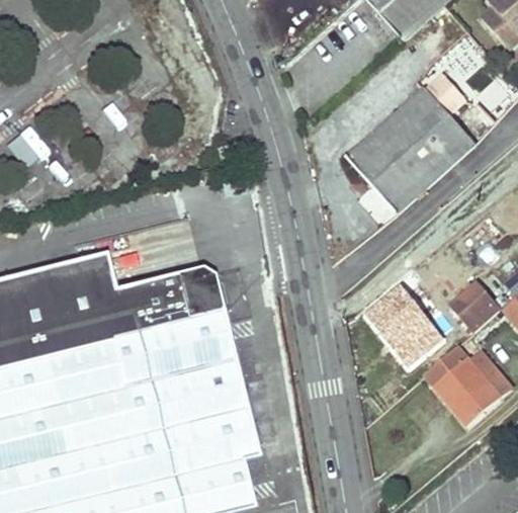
[(370,0),(405,38),(447,0),(370,0)]
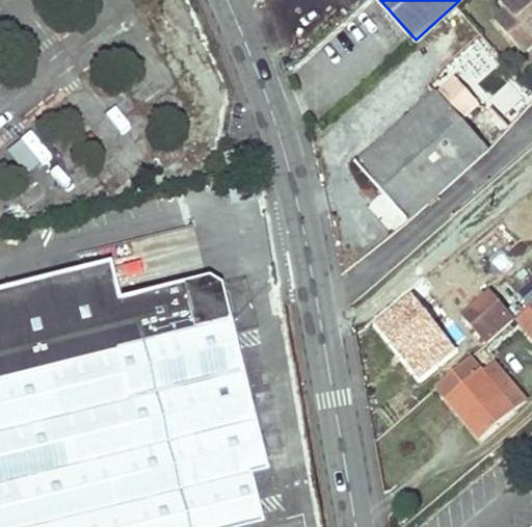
[(498,21),(527,54),(531,49),(531,32),(527,28),(531,23),(531,0),(502,0),(510,10),(498,21)]
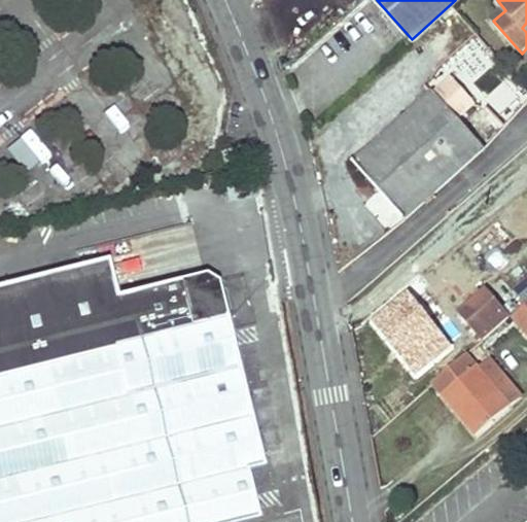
[(433,89),(356,159),(406,215),(484,145),(458,116),(477,100),(454,73),(435,91),(433,89)]
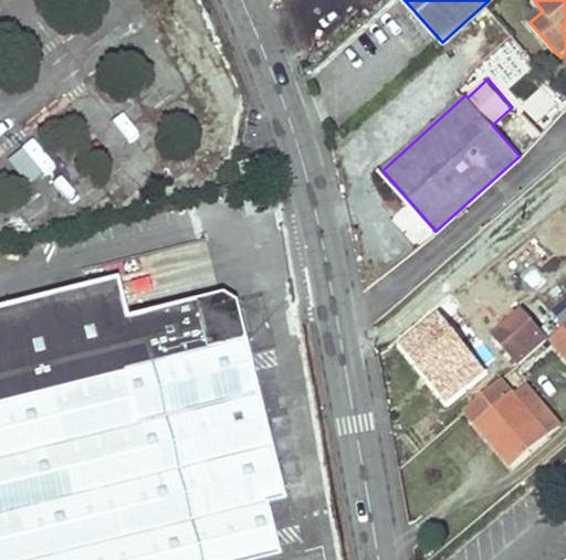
[(252,172),(247,155),(236,157),(241,176),(252,172)]
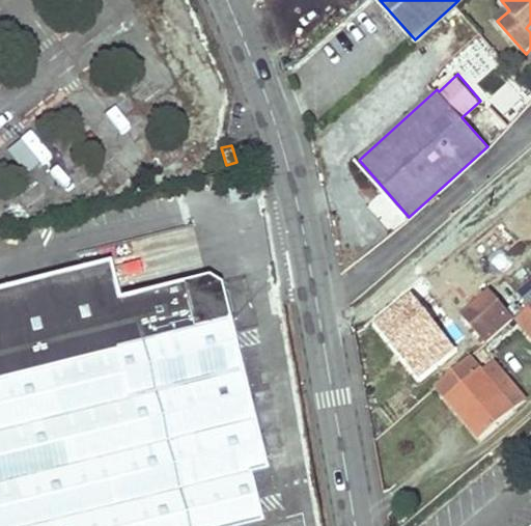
[(503,244),(492,258),(518,278),(529,263),(503,244)]
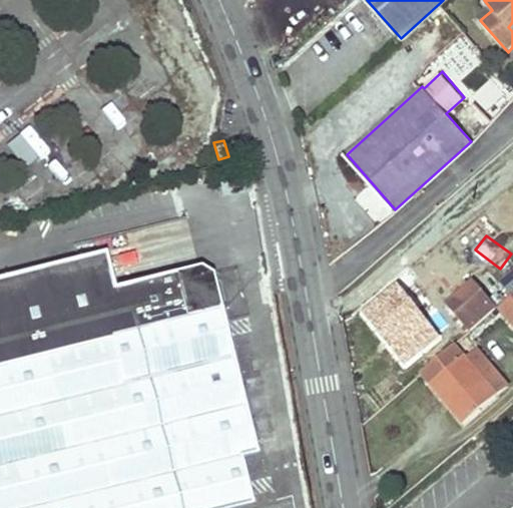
[(210,272),(196,263),(112,285),(103,248),(0,274),(0,507),(234,507),(248,505),(237,455),(251,452),(228,357),(231,354),(222,315),(221,313),(210,272)]
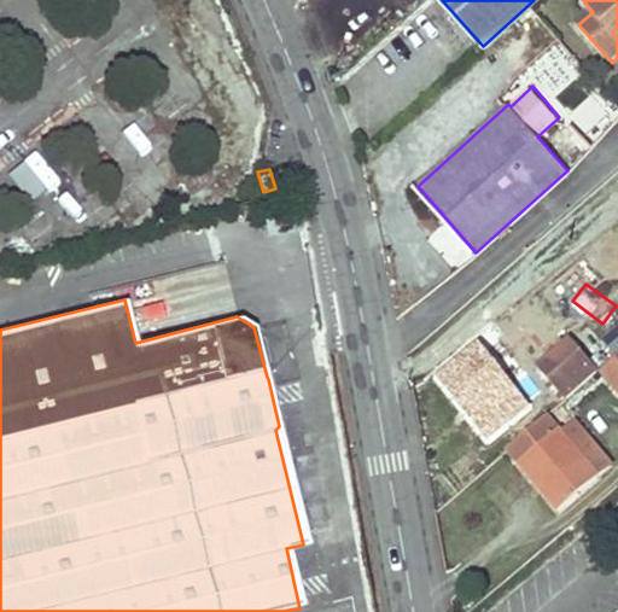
[(536,363),(564,397),(598,367),(570,336),(536,363)]
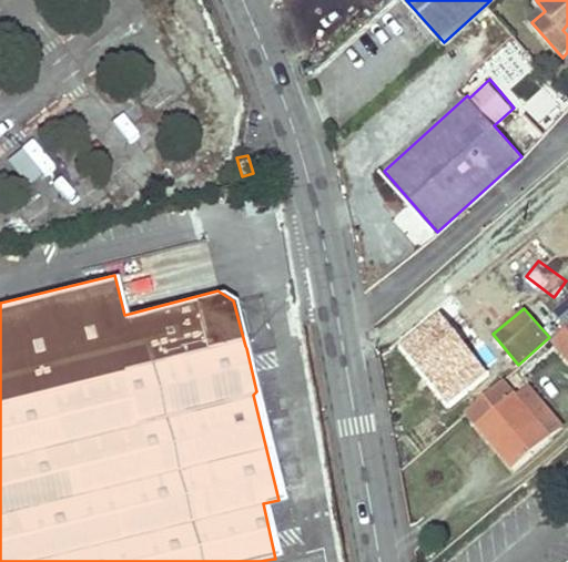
[(442,315),(406,344),(447,397),(484,368),(442,315)]
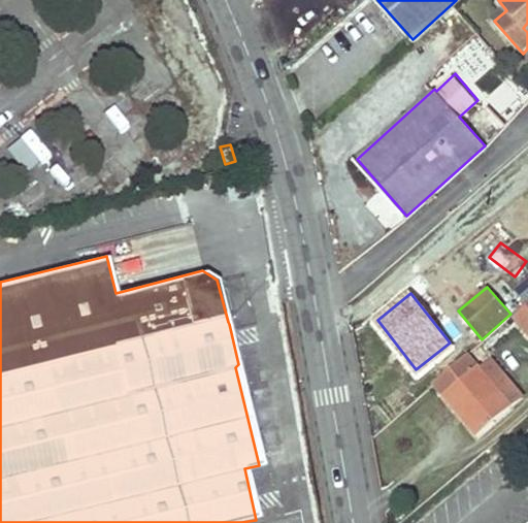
[(527,304),(518,314),(527,325),(527,304)]
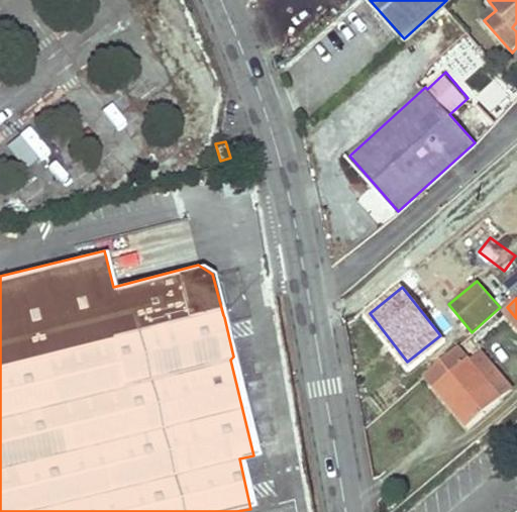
[(471,360),(456,344),(425,372),(469,421),(501,394),(512,385),(482,350),(471,360)]
